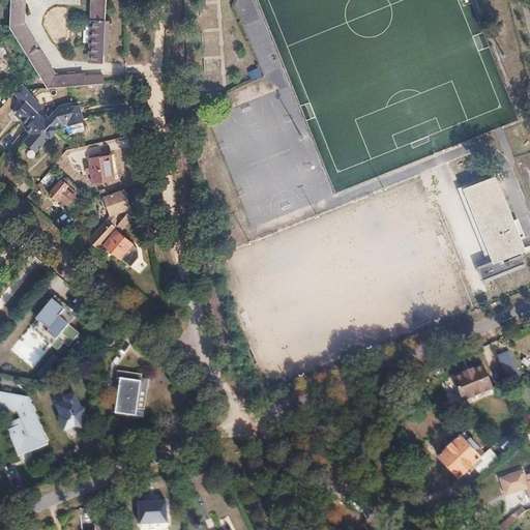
[(12,0),(11,28),(49,90),(108,84),(107,75),(87,77),(87,75),(55,78),(24,27),(25,0),(12,0)]
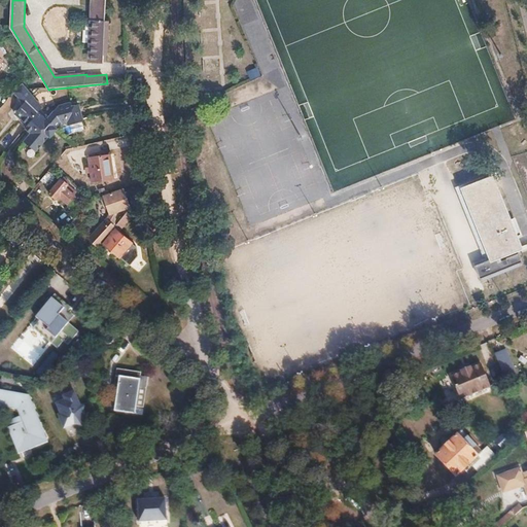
[(90,18),(89,37),(93,37),(92,57),(103,57),(103,48),(104,40),(107,40),(108,15),(105,15),(105,0),(94,0),(93,18),(90,18)]
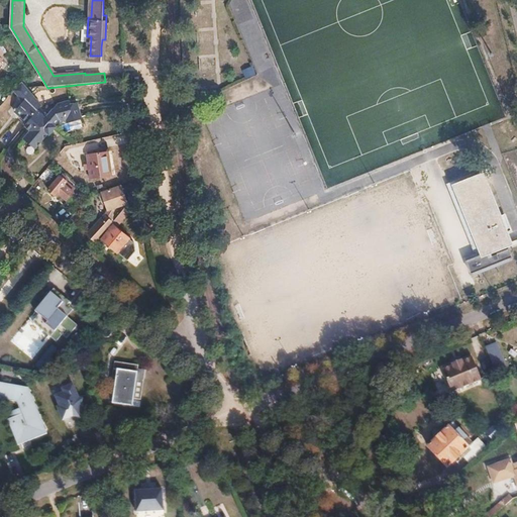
[(0,67),(10,56),(4,45),(0,49),(0,67)]
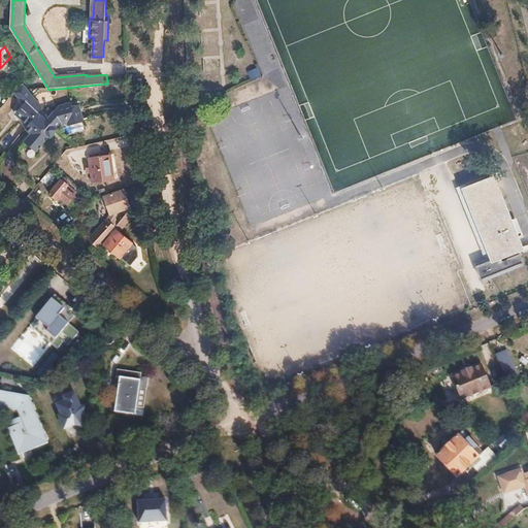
[(105,64),(106,73),(123,72),(122,62),(105,64)]
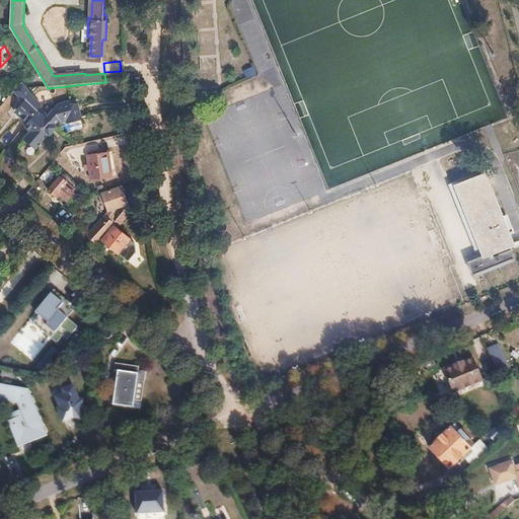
[(245,79),(255,74),(251,66),(241,70),(245,79)]
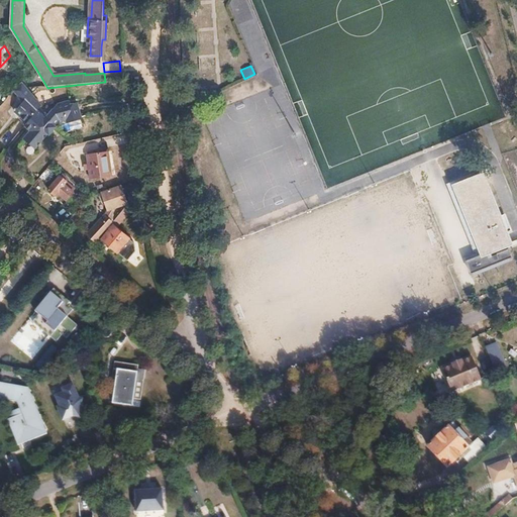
[(23,84),(13,93),(23,101),(17,109),(20,111),(17,114),(28,123),(38,111),(43,105),(23,84)]
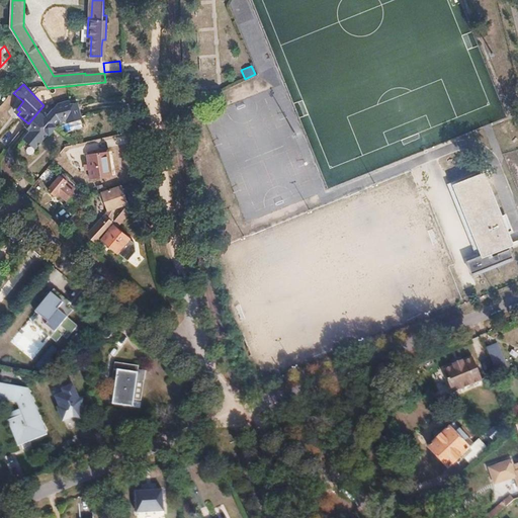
[(59,104),(48,118),(57,125),(58,126),(62,122),(67,121),(68,124),(83,120),(79,104),(73,105),(69,106),(68,102),(59,104)]
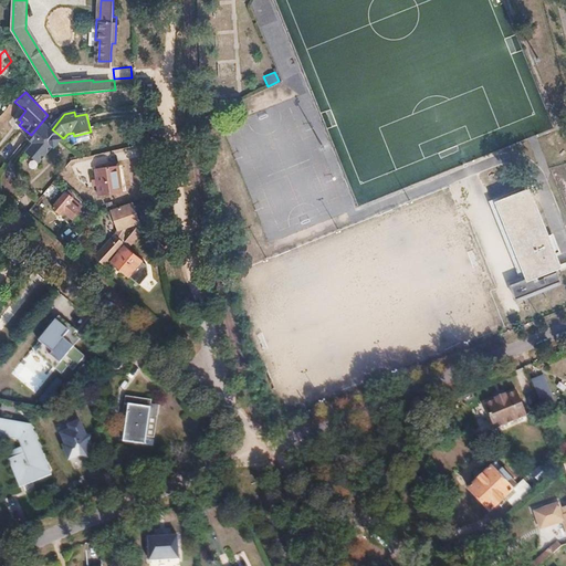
[(34,144),(27,154),(39,164),(53,148),(53,142),(62,137),(52,129),(42,122),(31,135),(28,138),(34,144)]
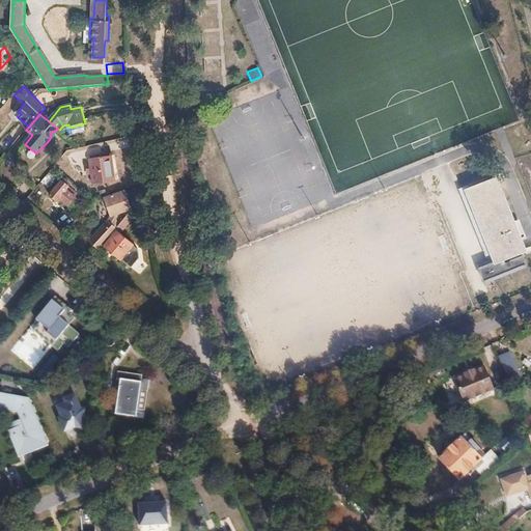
[(50,133),(50,139),(51,140),(59,130),(58,129),(50,133)]
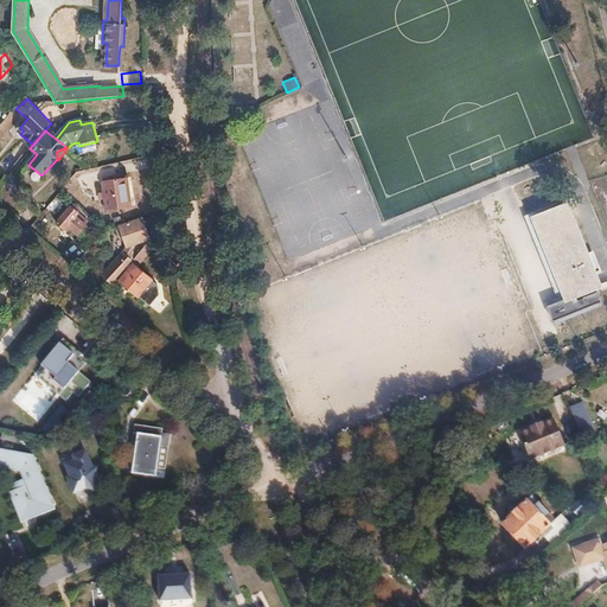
[(128,179),(104,186),(112,213),(136,206),(128,179)]
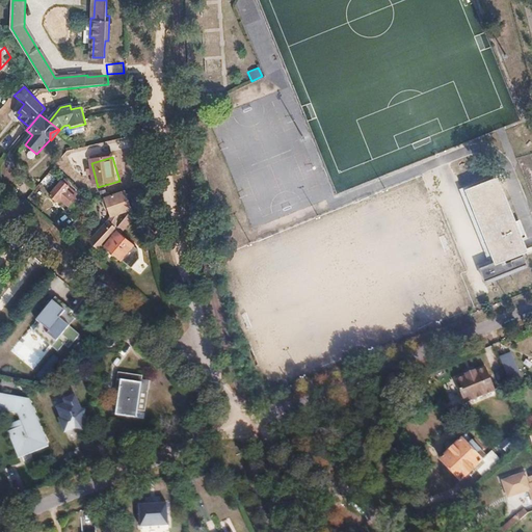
[(62,181),(50,195),(57,201),(59,197),(68,206),(75,197),(67,190),(69,187),(62,181)]
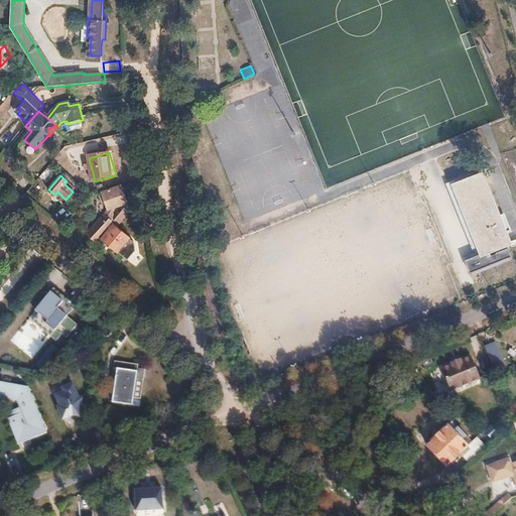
[(480,177),(450,188),(476,251),(504,240),(480,177)]
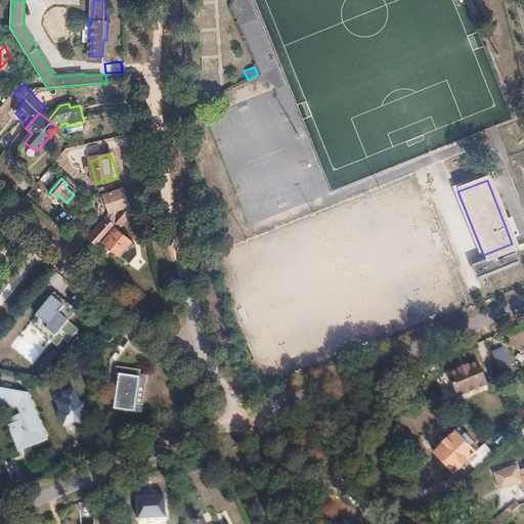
[(111,215),(89,238),(97,246),(112,228),(115,225),(117,213),(129,207),(122,189),(103,198),(111,215)]
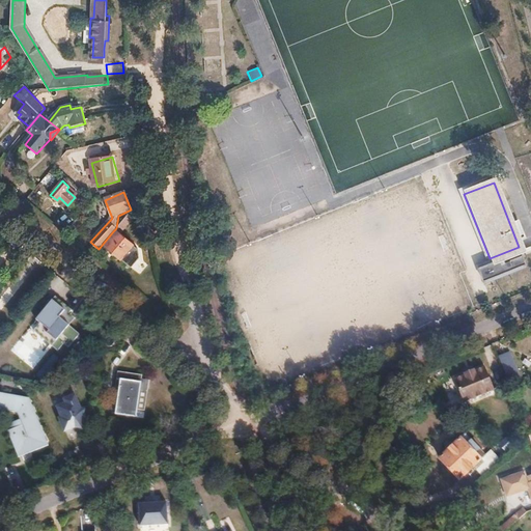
[(115,232),(103,247),(117,259),(130,271),(139,260),(137,251),(119,236),(142,211),(136,205),(116,228),(113,231),(115,232)]
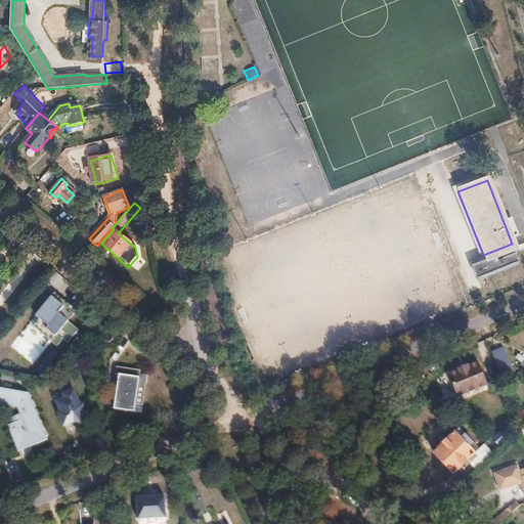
[(50,307),(34,328),(55,346),(61,339),(68,344),(79,331),(50,307)]
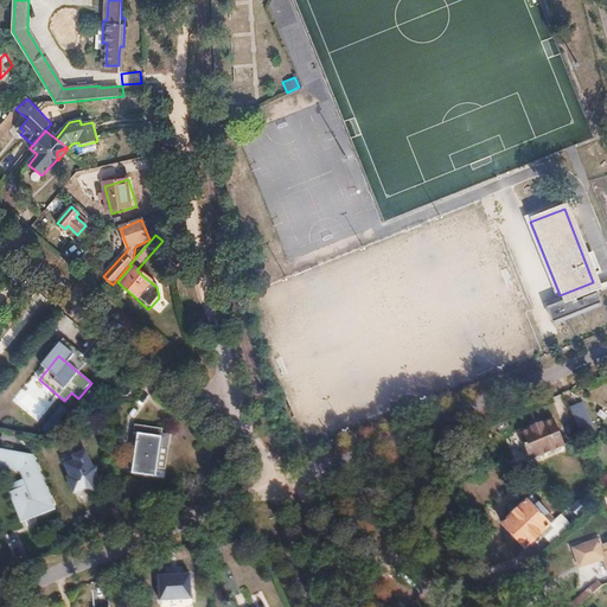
[(23,385),(12,403),(39,419),(50,401),(23,385)]
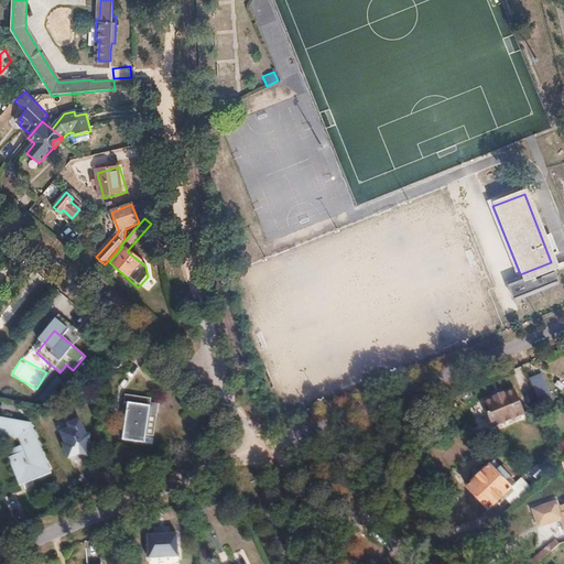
[(62,375),(50,389),(58,398),(72,382),(62,375)]
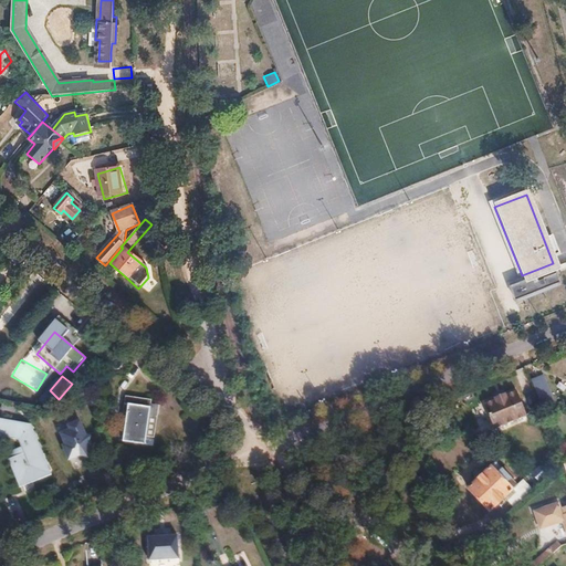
[(541,377),(531,380),(541,406),(551,402),(541,377)]
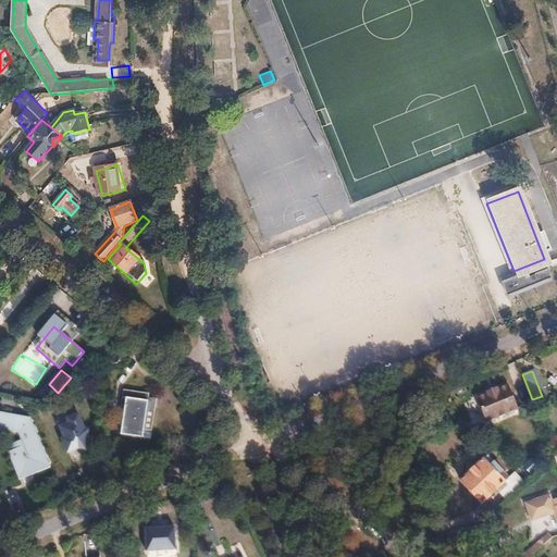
[(486,395),(475,398),(484,423),(517,411),(508,386),(497,391),(497,392),(486,396),(486,395)]
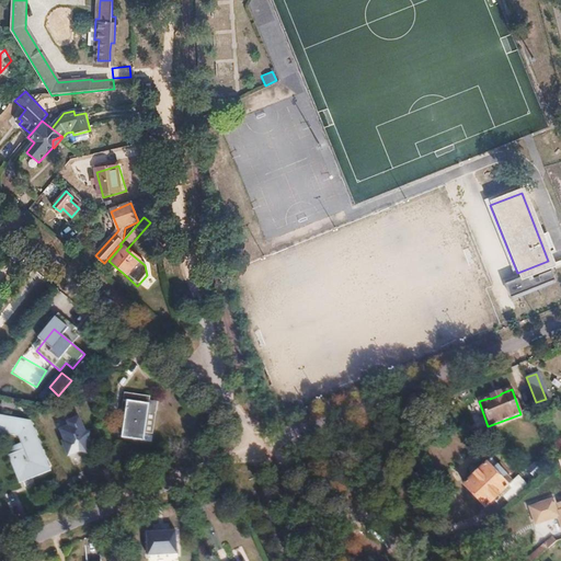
[(125,393),(123,409),(126,409),(123,428),(124,428),(123,437),(138,438),(139,431),(144,432),(148,432),(151,433),(155,413),(151,412),(147,412),(149,397),(125,393)]
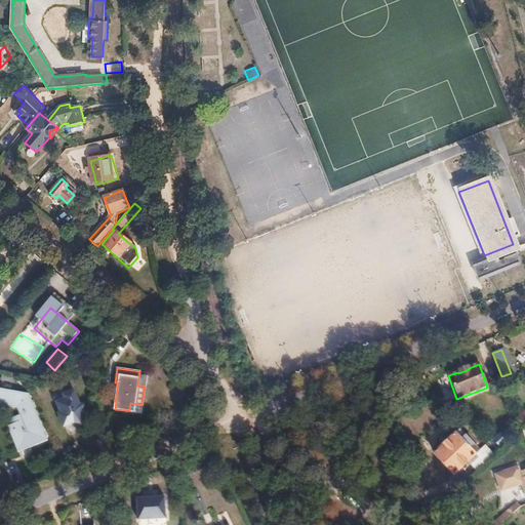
[(75,402),(70,390),(58,394),(61,398),(51,402),(54,411),(52,413),(58,430),(70,426),(76,433),(90,420),(75,402)]
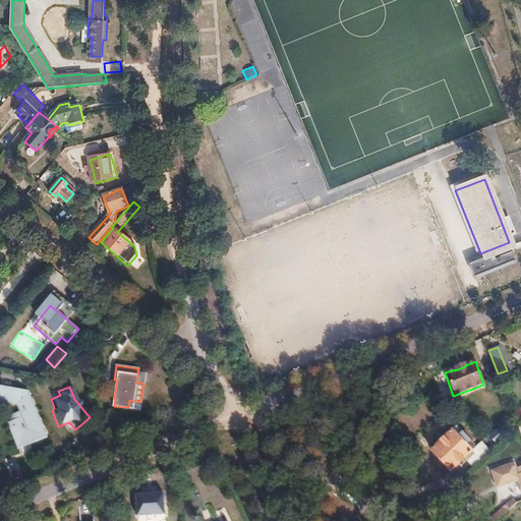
[(0,401),(17,404),(22,416),(11,421),(20,444),(43,435),(26,393),(0,389),(0,401)]
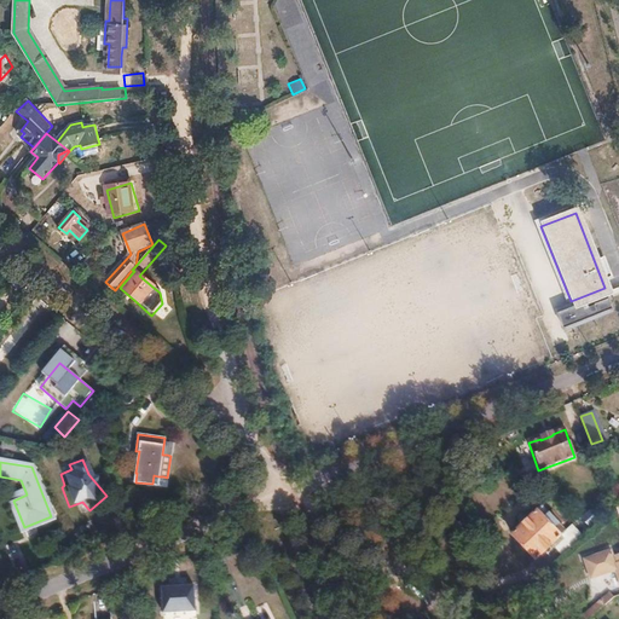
[(543,513),(512,541),(533,565),(565,538),(543,513)]
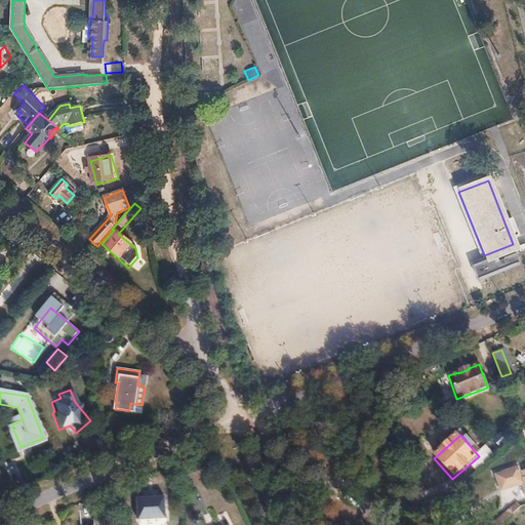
[(516,468),(493,476),(497,488),(502,486),(505,491),(518,486),(522,488),(524,497),(524,470),(518,473),(516,468)]
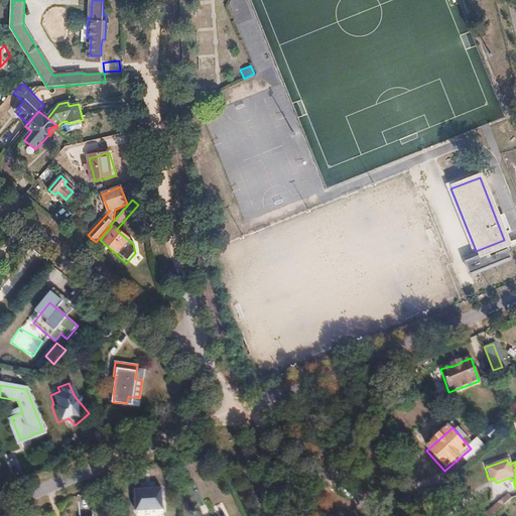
[(145,490),(134,491),(135,512),(163,511),(162,489),(151,490),(145,490)]
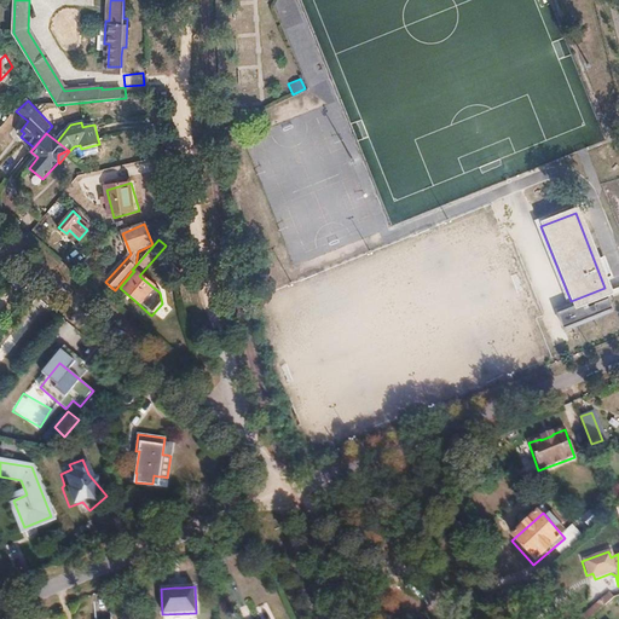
[(608,596),(588,613),(591,618),(613,601),(608,596)]
